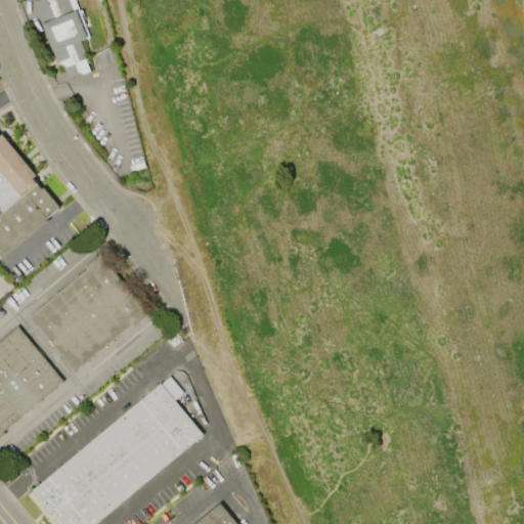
[(56,62),(33,1),(35,0),(74,0),(89,38),(80,41),(91,73),(82,76),(79,74),(68,78),(63,67),(58,64),(56,62)]
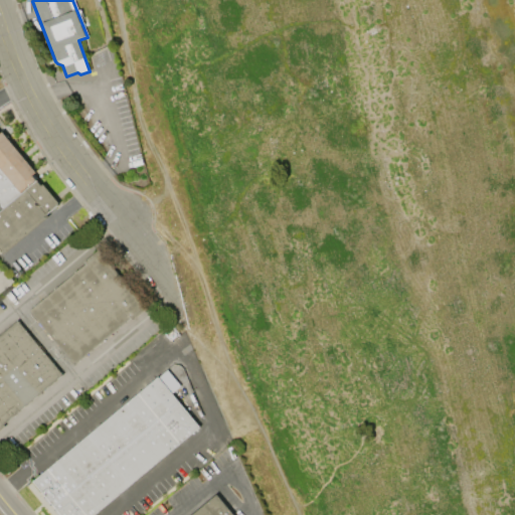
[(56,203),(44,214),(2,252),(0,249),(0,209),(3,207),(0,203),(0,133),(35,172),(30,176),(38,185),(39,184),(56,203)]
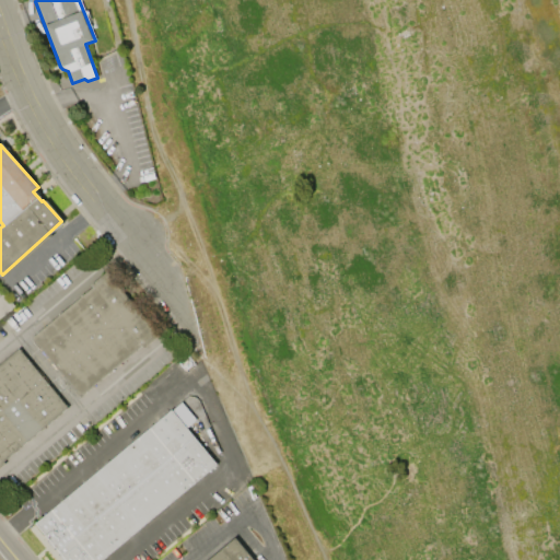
[(81,398),(56,369),(55,370),(50,364),(51,363),(32,339),(93,287),(91,284),(106,272),(159,335),(143,348),(142,346),(81,398)]
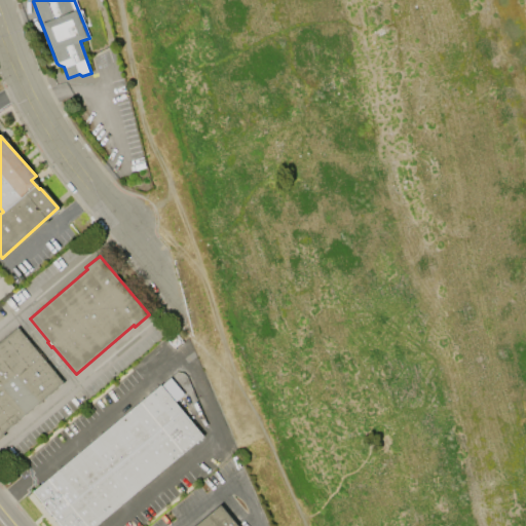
[(13,287),(0,297),(0,276),(3,274),(13,287)]
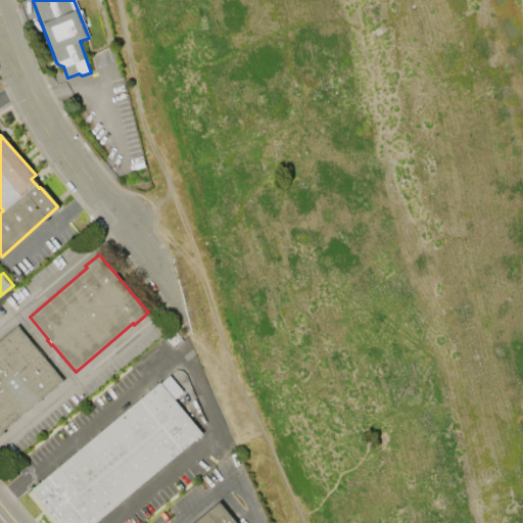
[(61,380),(2,430),(3,432),(0,434),(0,339),(16,326),(61,380)]
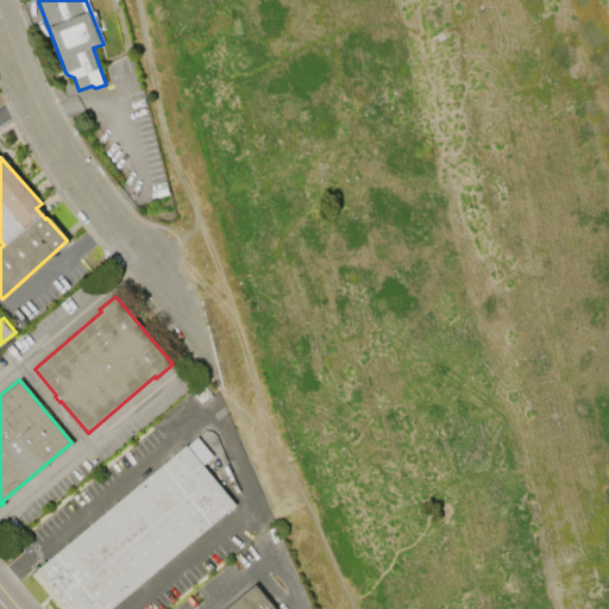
[(75,608),(41,566),(188,444),(238,504),(112,608),(75,608)]
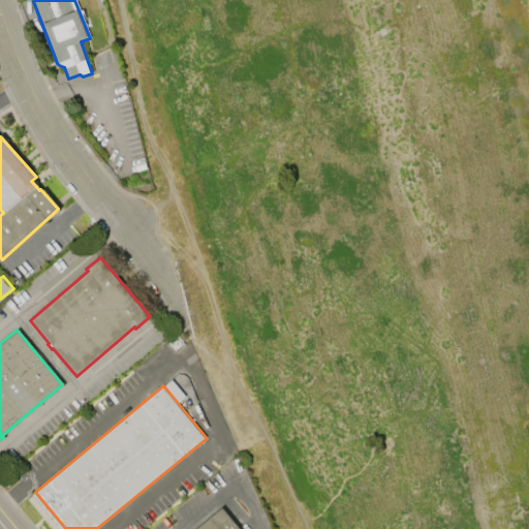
[(194,528),(222,506),(241,528),(194,528)]
